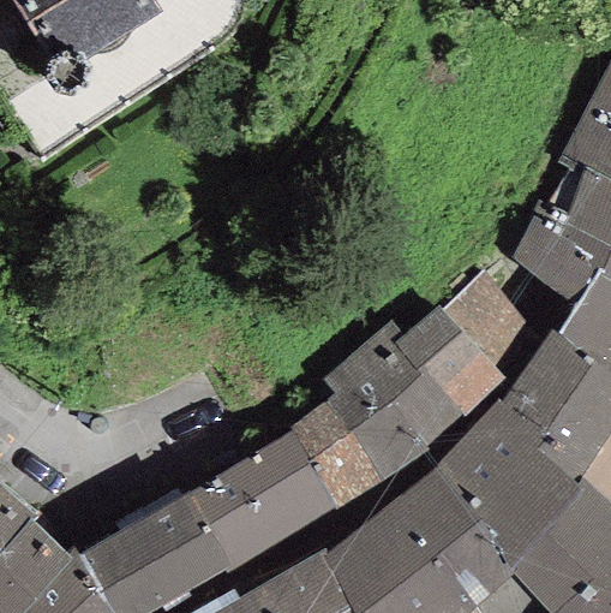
[(18,0),(58,57),(51,63),(51,79),(59,89),(76,90),(87,73),(89,60),(161,11),(154,0),(18,0)]
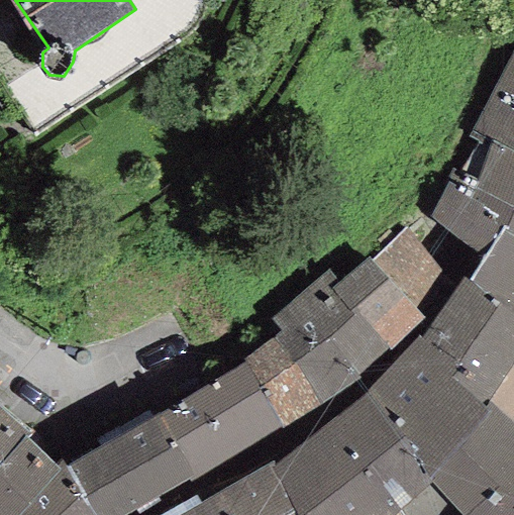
[(511,228),(513,222),(513,48),(512,48),(470,135),(480,140),(465,171),(454,167),(432,214),(484,255),(505,224),(511,228)]
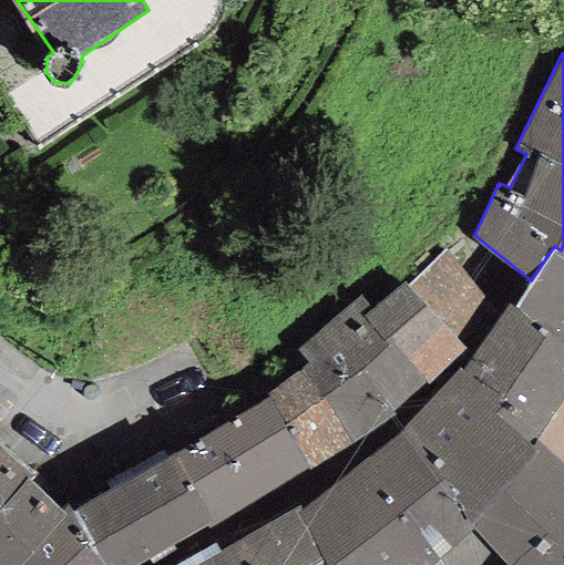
[(563,244),(561,250),(554,246),(531,280),(514,304),(549,329),(563,340),(563,244)]
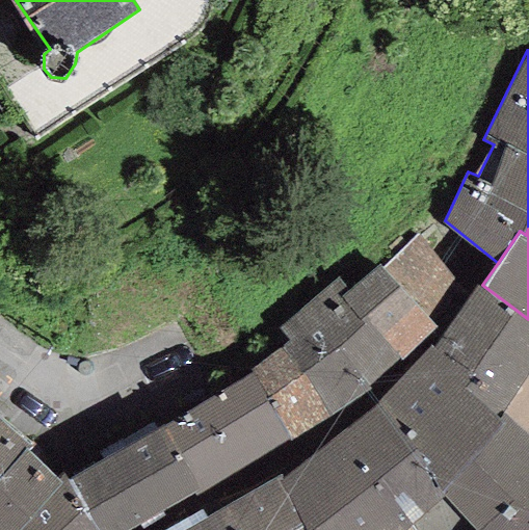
[(429,315),(455,276),(419,232),(384,266),(380,263),(351,288),(343,294),(404,358),(439,325),(429,315)]
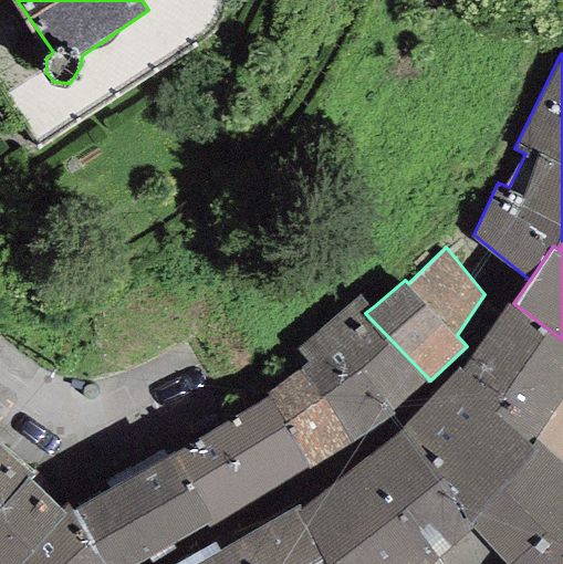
[(397,414),(430,380),(365,313),(374,306),(361,293),(300,347),(310,361),(303,365),(354,441),(397,414)]
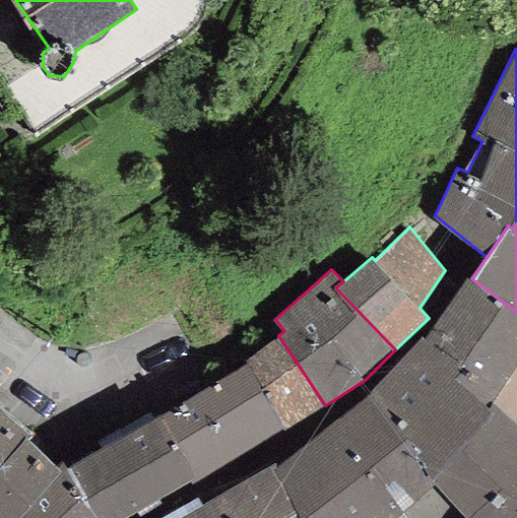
[(467,275),(425,338),(461,362),(503,302),(471,278),(467,275)]
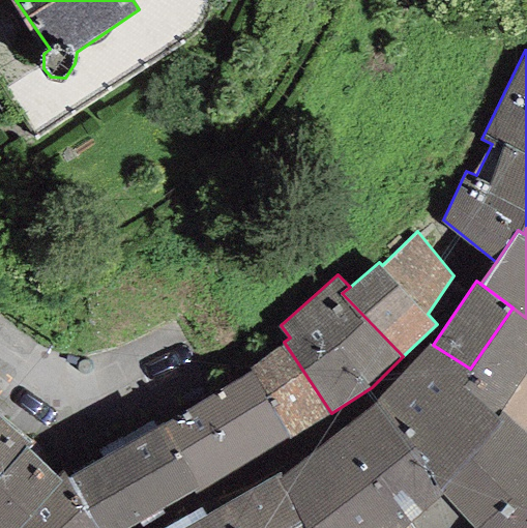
[(526,318),(513,308),(470,369),(476,372),(463,383),(468,387),(499,414),(503,407),(526,373),(526,318)]
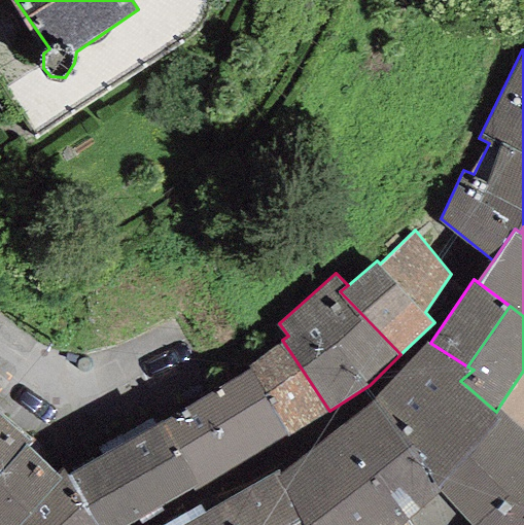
[(291,434),(329,411),(282,340),(249,363),(252,369),(291,434)]
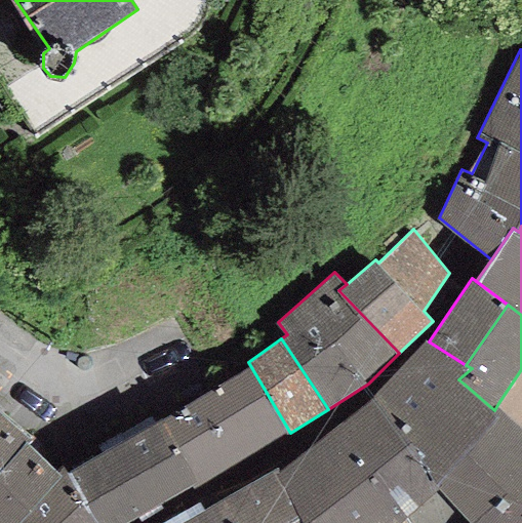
[(466,365),(429,342),(427,339),(418,348),(373,396),(410,440),(459,388),(464,384),(458,379),(472,368),(466,365)]
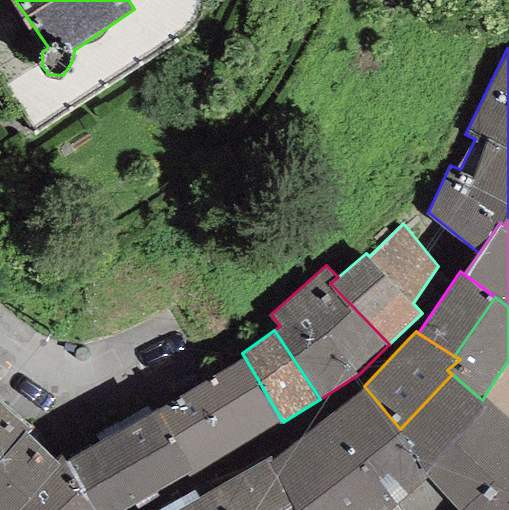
[(283,422),(245,358),(204,383),(241,446),(283,422)]
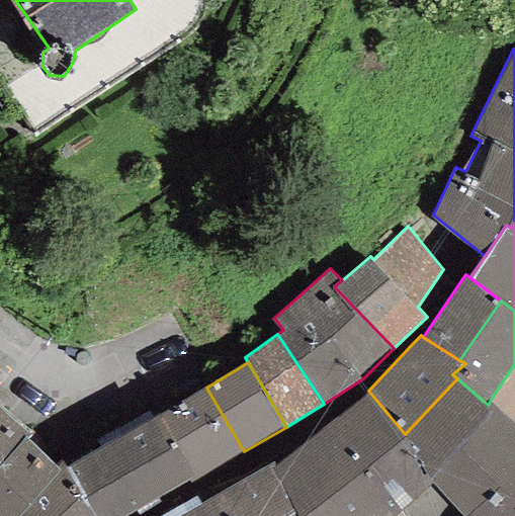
[(514,417),(492,398),(488,405),(457,378),(453,382),(405,434),(427,474),(466,514),(464,515),(514,515),(514,417)]
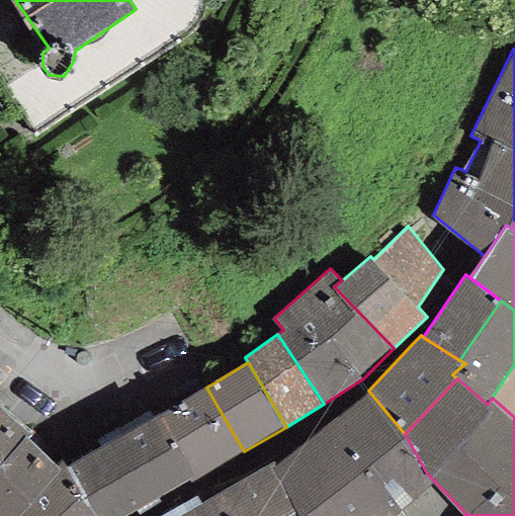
[(195,479),(244,451),(206,388),(161,411),(195,479)]
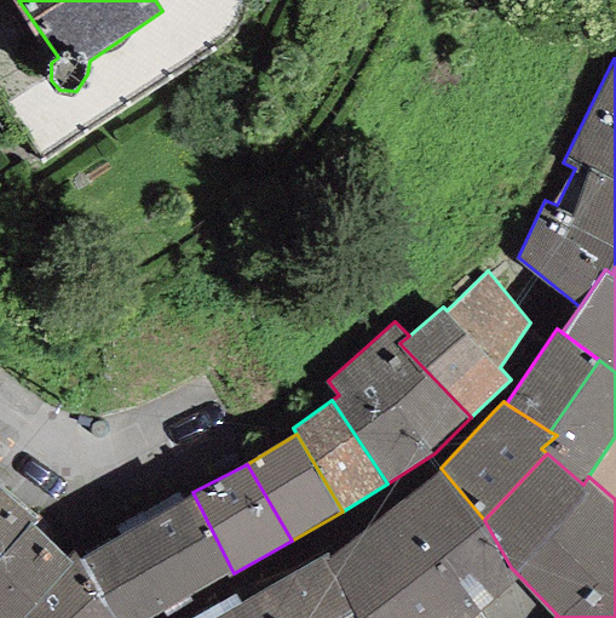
[(360,617),(362,617),(484,520),(441,468),(327,559),(356,610),(360,617)]
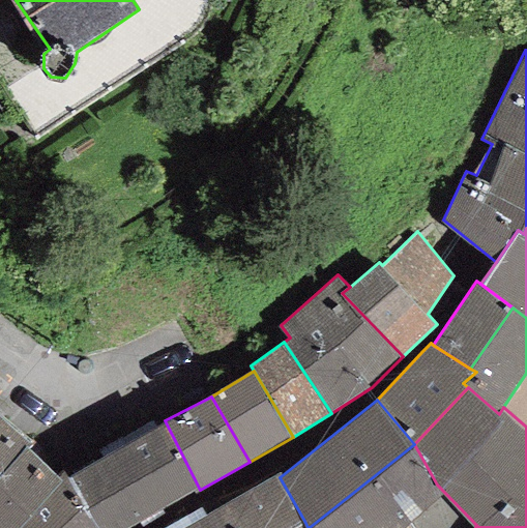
[(0,478),(26,445),(29,448),(34,441),(0,416),(0,478)]
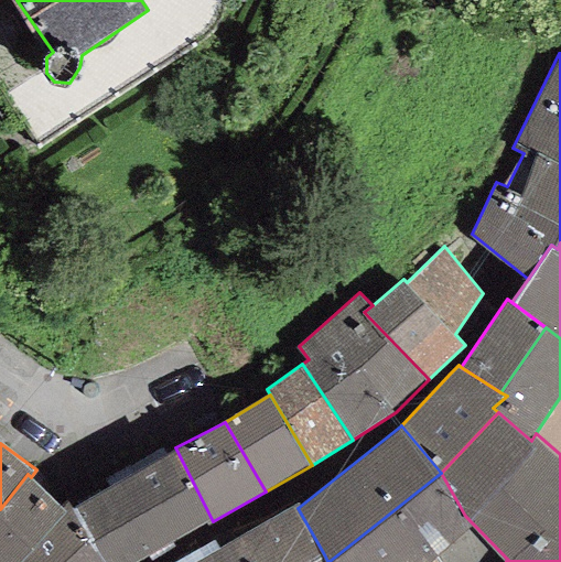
[(213,521),(175,447),(127,478),(163,546),(213,521)]
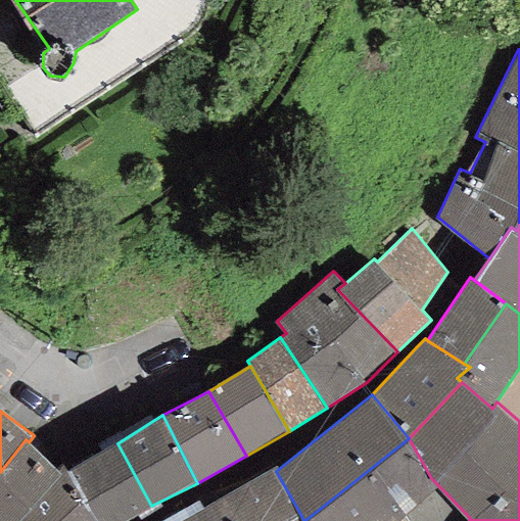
[(431,478),(409,438),(305,520),(469,520),(471,519),(431,478)]
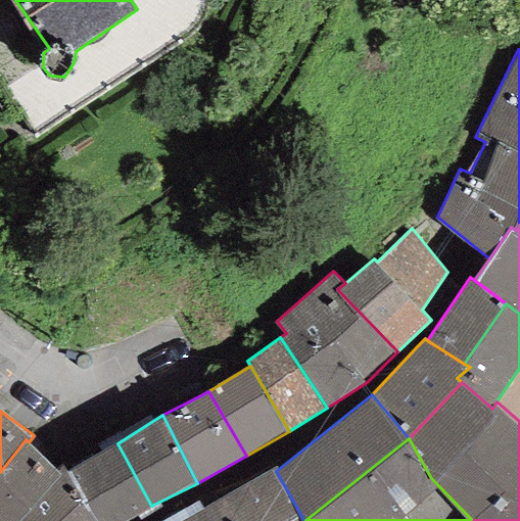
[(29,442),(26,439),(0,472),(0,475),(33,506),(17,520),(100,520),(69,469),(64,464),(58,469),(29,442)]
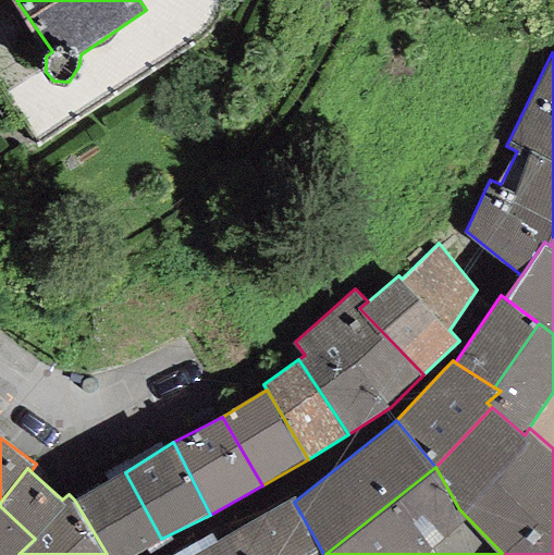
[(107,554),(135,554),(161,539),(125,472),(74,500),(107,554)]
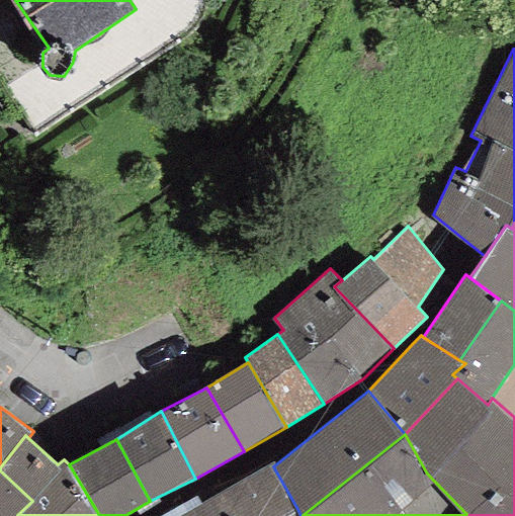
[(286,515),(297,509),(273,466),(273,462),(222,492),(236,515),(286,515)]
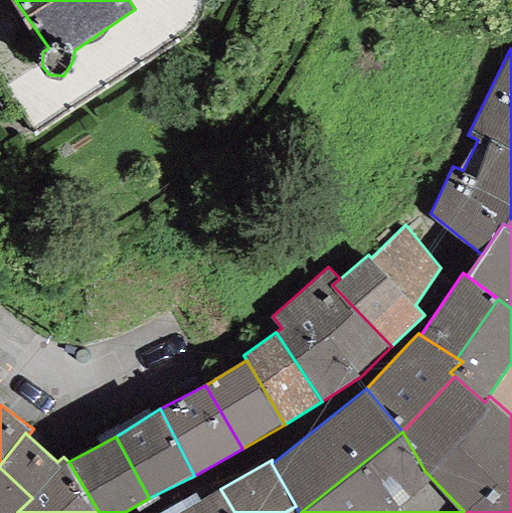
[(17,512),(32,498),(0,468),(0,512),(17,512)]
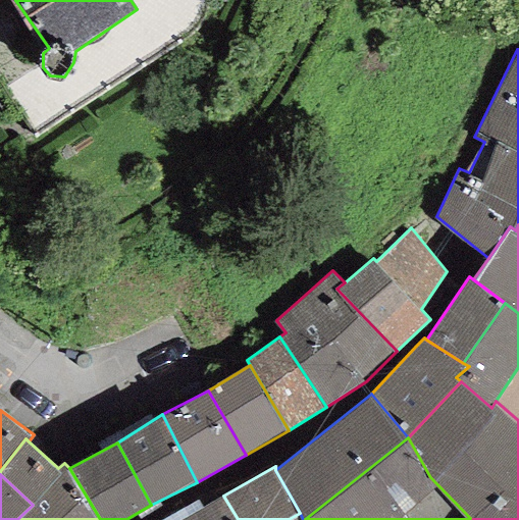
[(161,519),(238,519),(223,496),(204,506),(200,498),(161,519)]
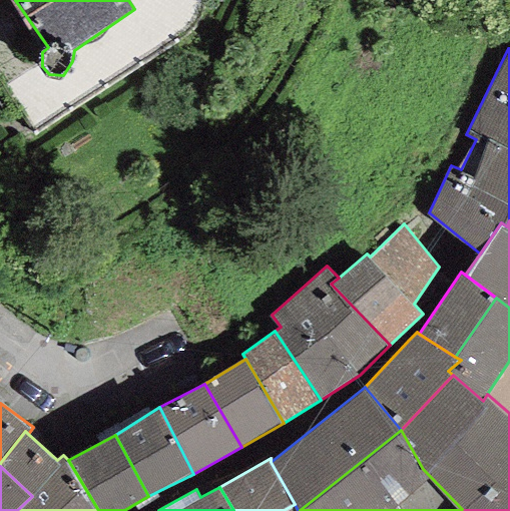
All buildings are outlined.
